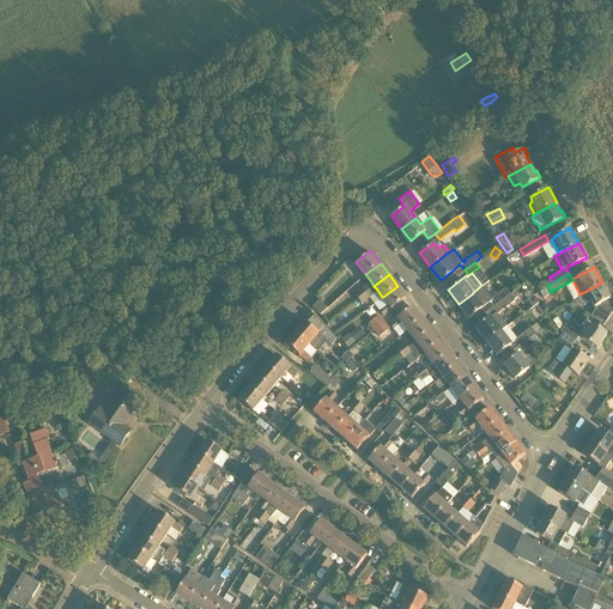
[(602,282),(587,291),(595,308),(592,314),(604,323),(612,310),(612,308),(607,298),(611,297),(606,288),(608,288),(608,286),(606,281),(605,281),(602,282)]
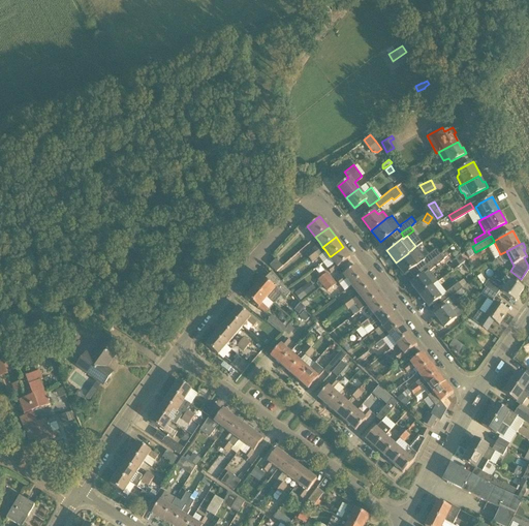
[(408,253),(396,263),(404,274),(410,270),(422,260),(425,265),(434,257),(439,253),(440,252),(436,247),(425,256),(426,257),(425,257),(415,246),(411,250),(408,252),(408,253)]
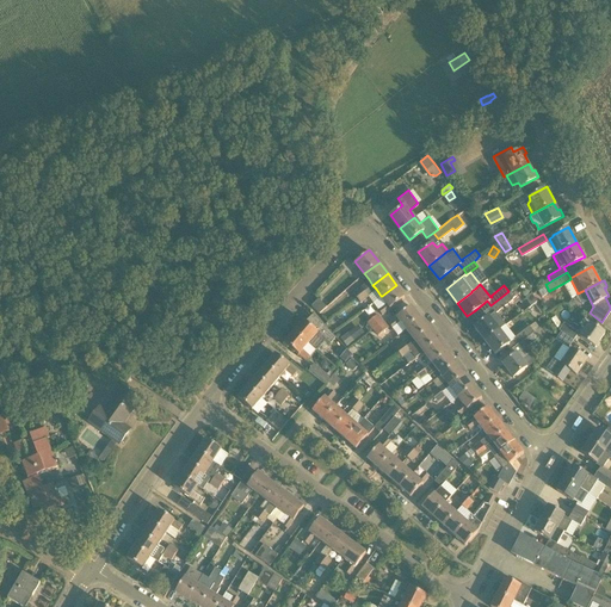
[(357,296),(365,290),(362,285),(353,291),(357,296)]
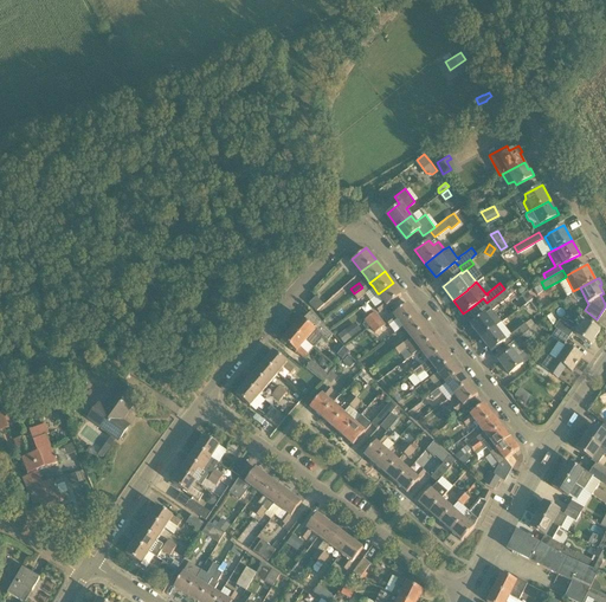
[(379,310),(401,293),(393,283),(379,293),(378,293),(371,299),(379,310)]
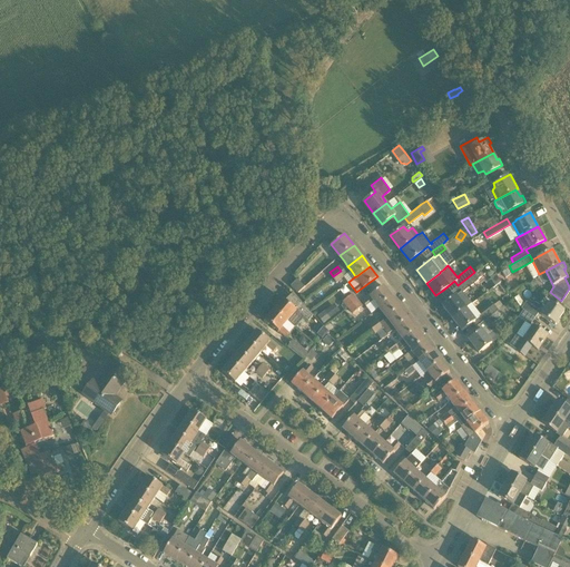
[(336,281),(344,275),(341,271),(333,276),(336,281)]
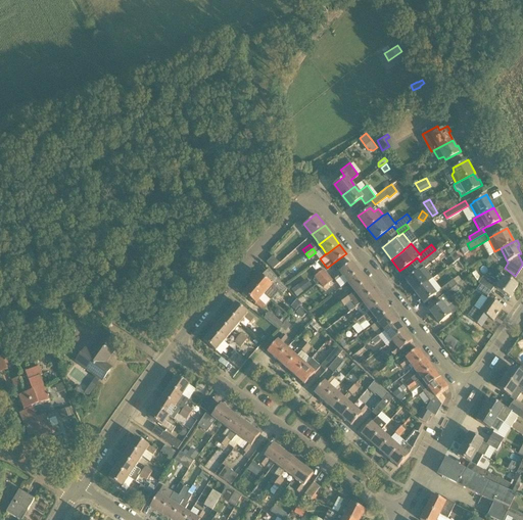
[(429,254),(420,262),(423,266),(424,267),(425,266),(433,260),(439,255),(439,254),(435,250),(435,249),(434,250),(429,254)]
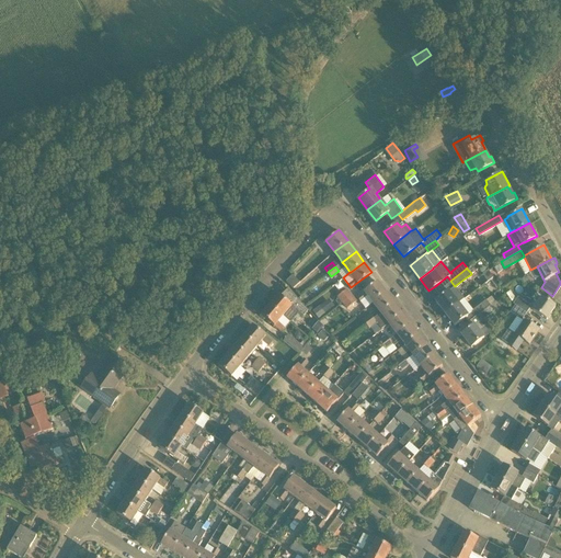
[(294,286),(299,280),(297,276),(293,273),(286,280),(294,286)]
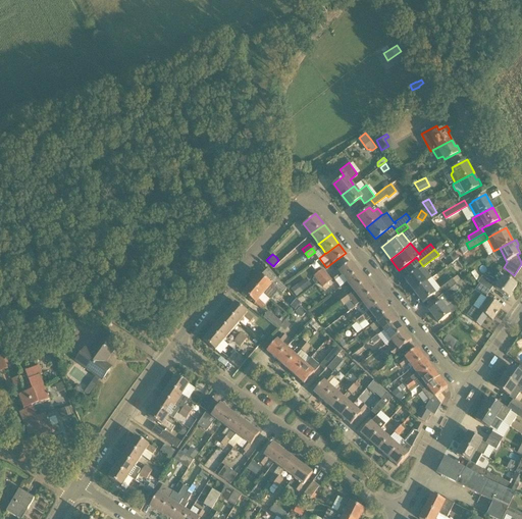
[(488,254),(481,258),(487,262),(491,258),(488,254)]
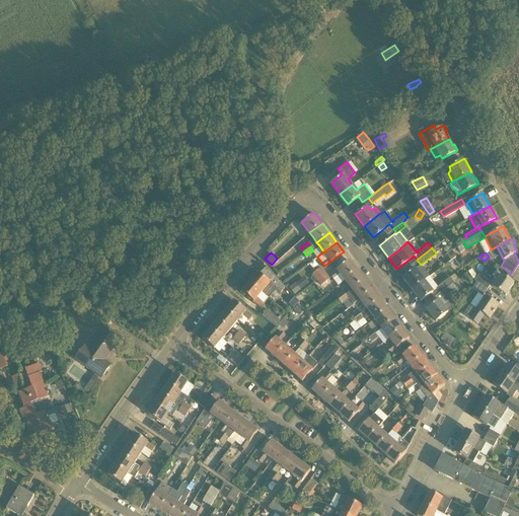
[(345,278),(357,269),(350,259),(330,274),(334,278),(341,273),(345,278)]
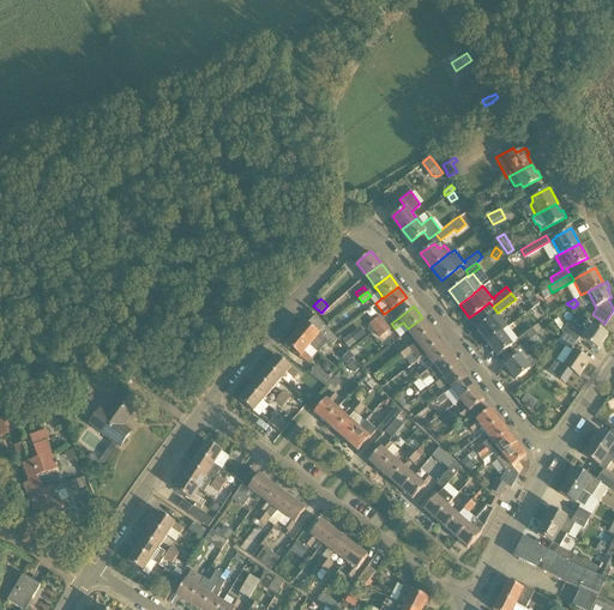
[(385,321),(380,314),(369,321),(372,325),(374,328),(385,321)]
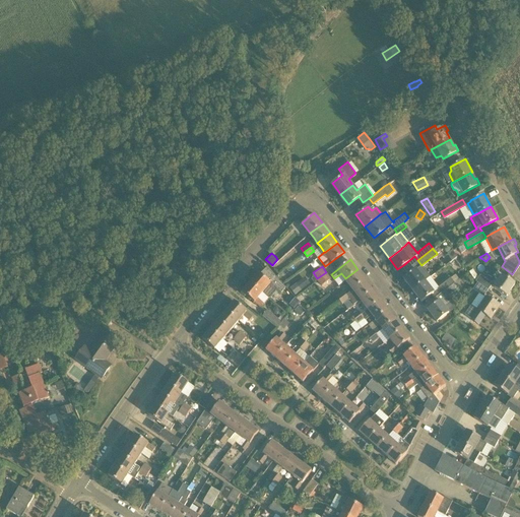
[(409,273),(404,277),(407,281),(412,288),(425,279),(430,275),(424,267),(418,271),(415,268),(412,270),(409,273)]
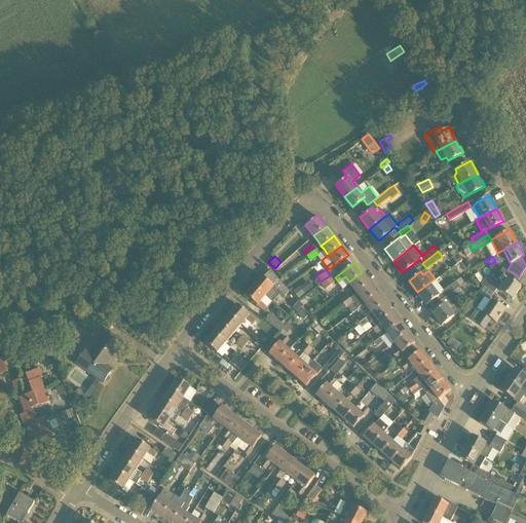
[(357,292),(370,283),(362,272),(349,282),(357,292)]
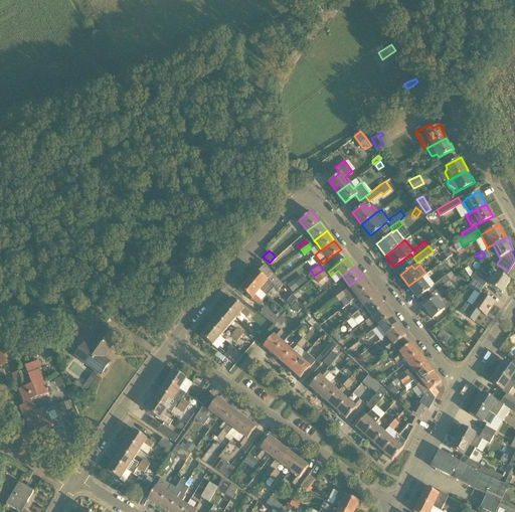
[(256,269),(248,278),(261,289),(266,293),(267,294),(275,284),(278,287),(279,288),(283,283),(273,272),(268,279),(256,269)]
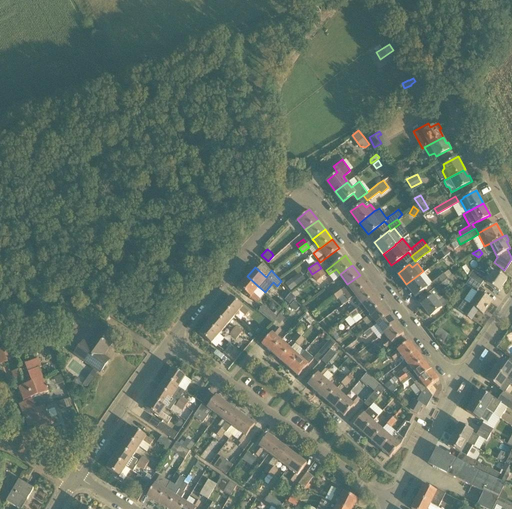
[(316,280),(325,273),(321,268),(312,274),(316,280)]
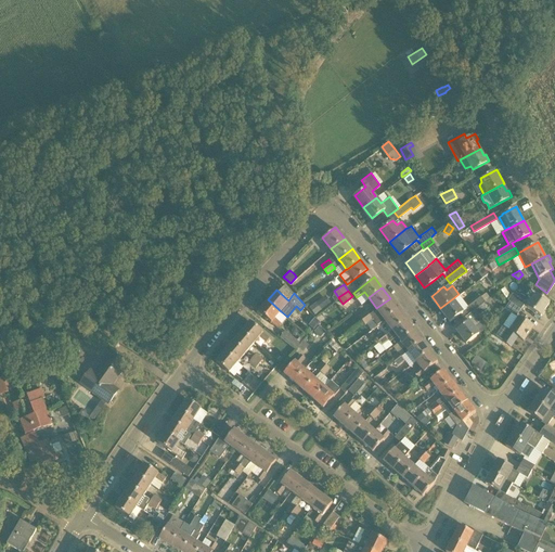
[(541,315),(550,302),(537,292),(527,305),(541,315)]
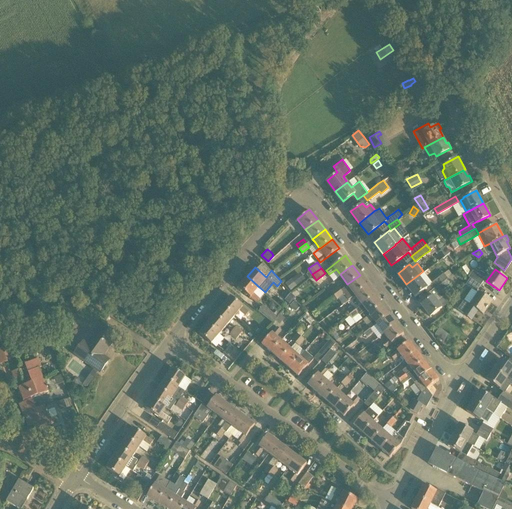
[(480,283),(484,278),(472,270),(469,275),(470,276),(480,283)]
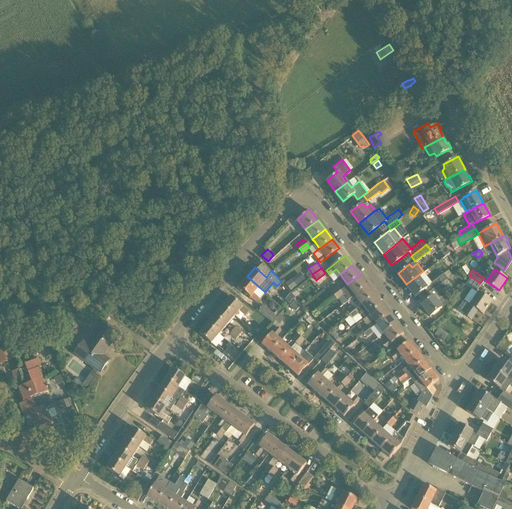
[(355,294),(367,285),(360,275),(347,284),(355,294)]
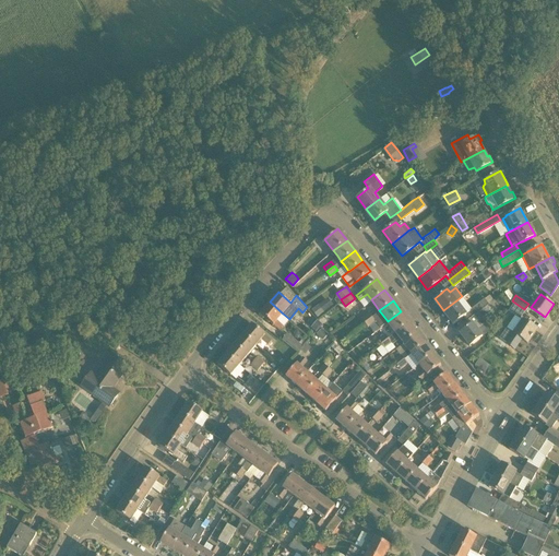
[(453,322),(466,312),(456,300),(443,310),(453,322)]
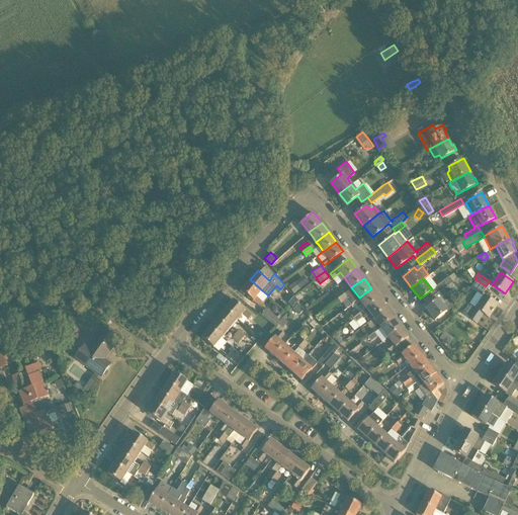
[(439,291),(449,283),(445,278),(439,282),(435,285),(439,291)]
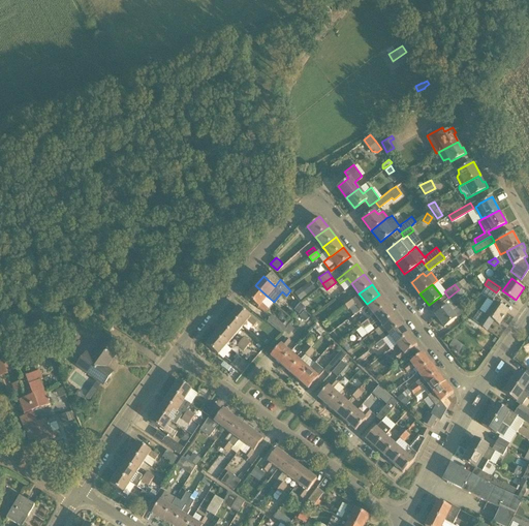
[(254,286),(247,296),(258,306),(258,305),(265,311),(268,307),(262,302),(268,297),(255,285),(254,286)]
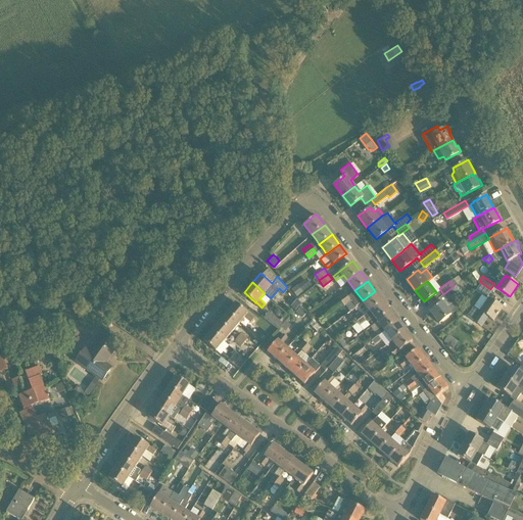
[(486,296),(490,289),(480,282),(475,289),(486,296)]
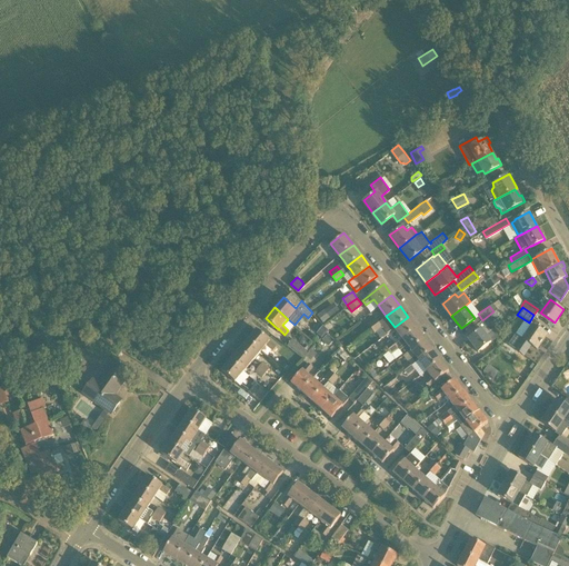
[(322,321),(330,315),(325,308),(317,314),(322,321)]
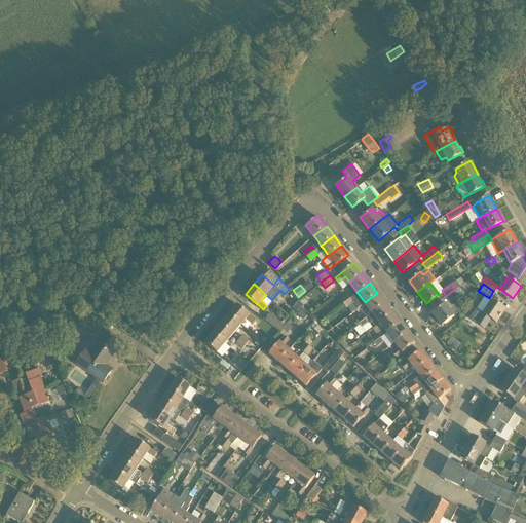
[(463,290),(460,285),(456,288),(446,296),(440,300),(443,304),(433,311),(442,324),(454,314),(450,308),(456,303),(452,298),(453,297),(454,297),(463,290)]
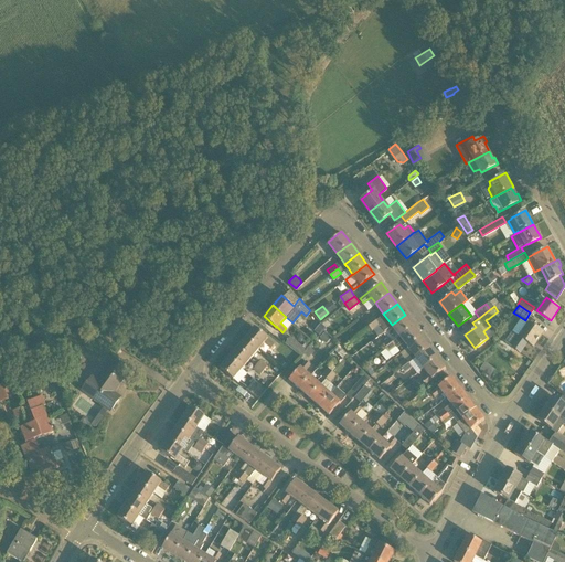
[(369,325),(376,319),(373,315),(365,320),(369,325)]
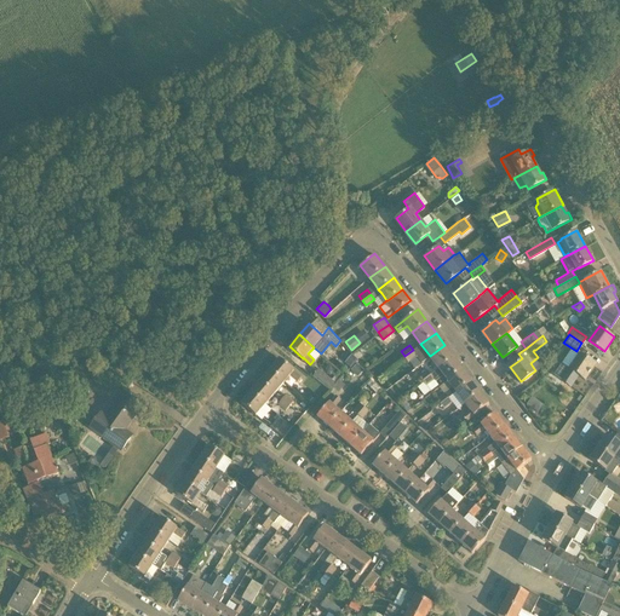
[(438,368),(454,356),(445,345),(430,356),(438,367),(438,368)]
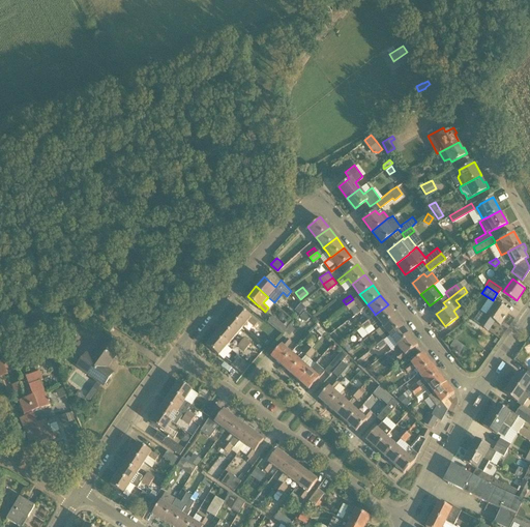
[(349,309),(356,303),(353,299),(346,304),(349,309)]
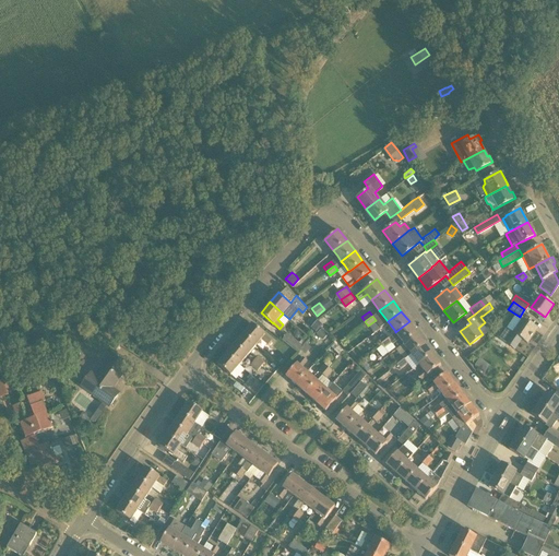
[(514,347),(522,338),(527,341),(537,328),(522,317),(512,330),(507,327),(500,336),(507,342),(514,347)]
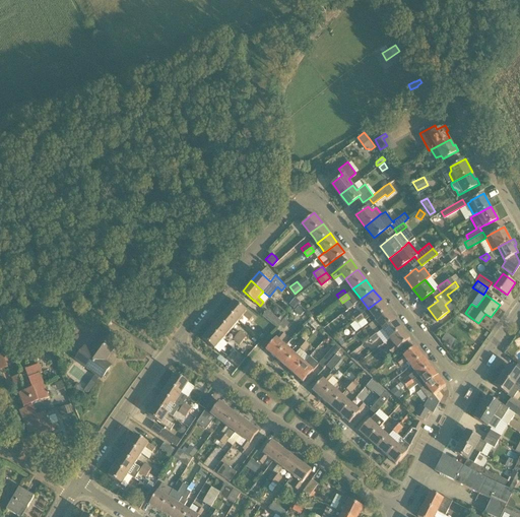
[(295,296),(289,303),(294,307),(299,300),(300,300),(295,296)]
